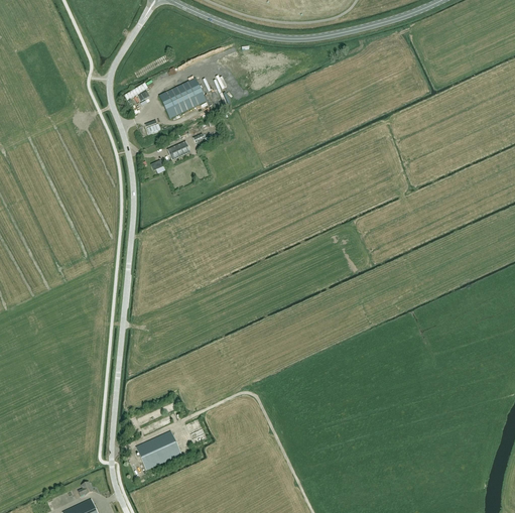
[(168,117),(206,99),(195,77),(158,94),(168,117)]
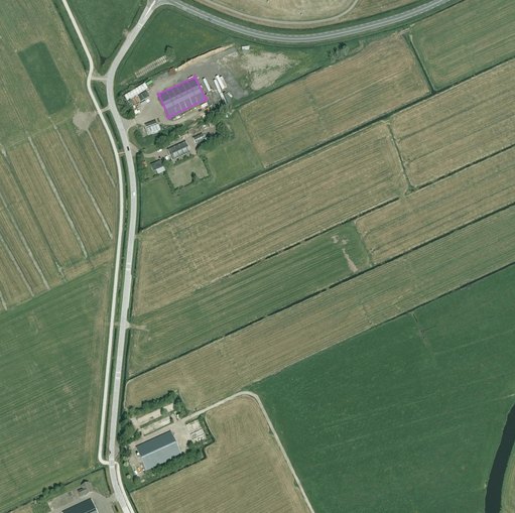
[(192,136),(195,141),(204,137),(202,132),(192,136)]
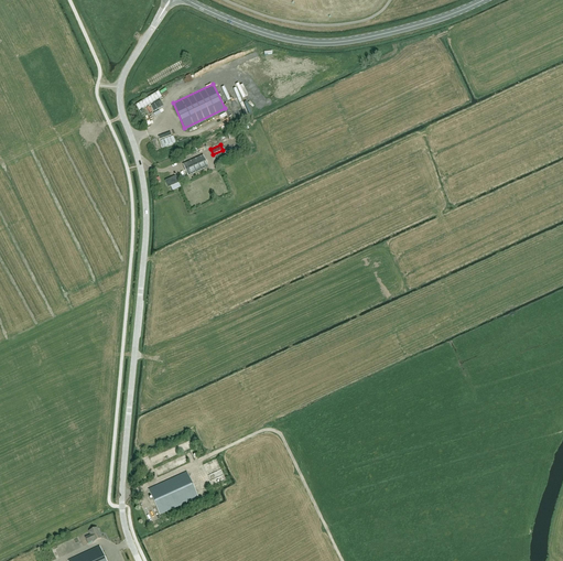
[(202,153),(182,162),(186,173),(207,164),(202,153)]
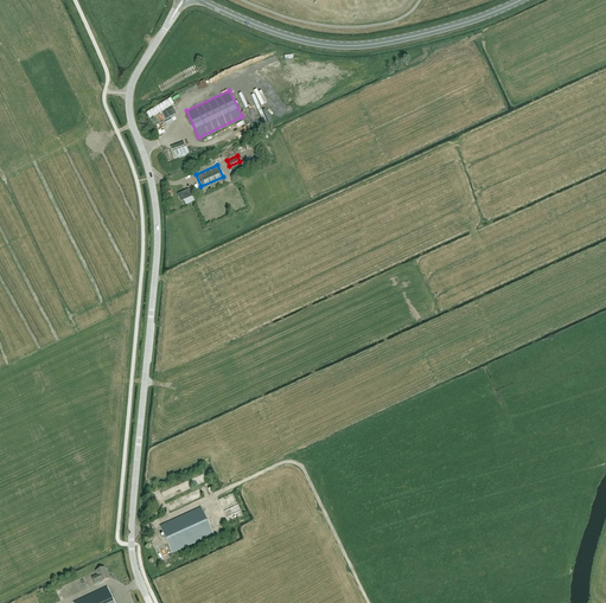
[(180,198),(191,193),(187,186),(177,191),(180,198)]
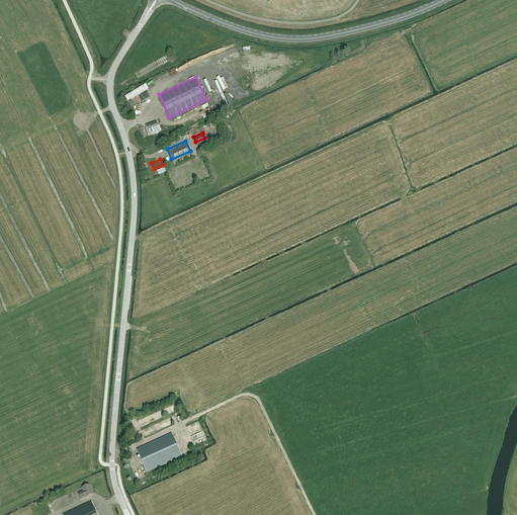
[(181,454),(170,431),(136,447),(146,469),(181,454)]
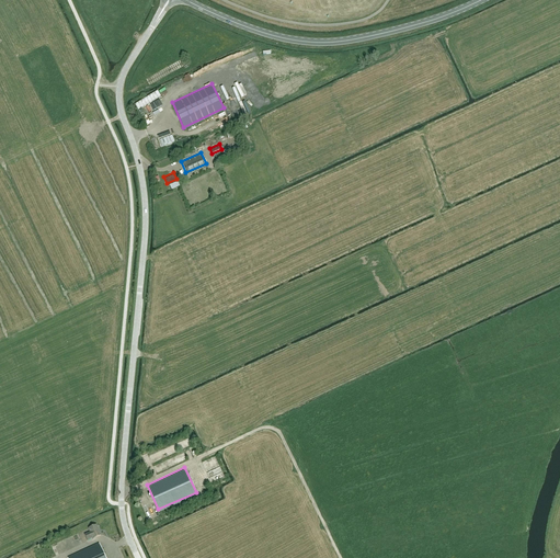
[(48,516),(53,527),(64,523),(59,512),(48,516)]
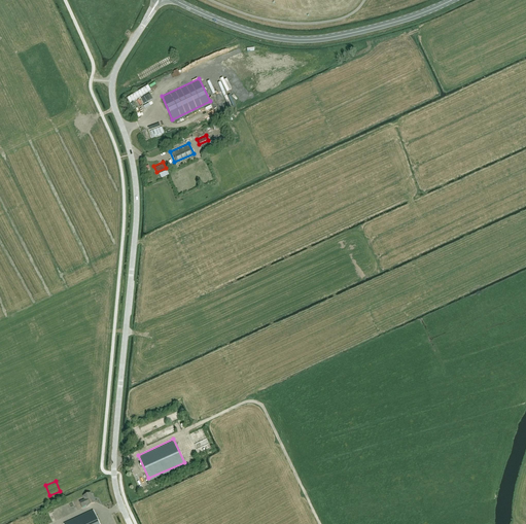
[(36,491),(39,499),(47,496),(44,488),(36,491)]
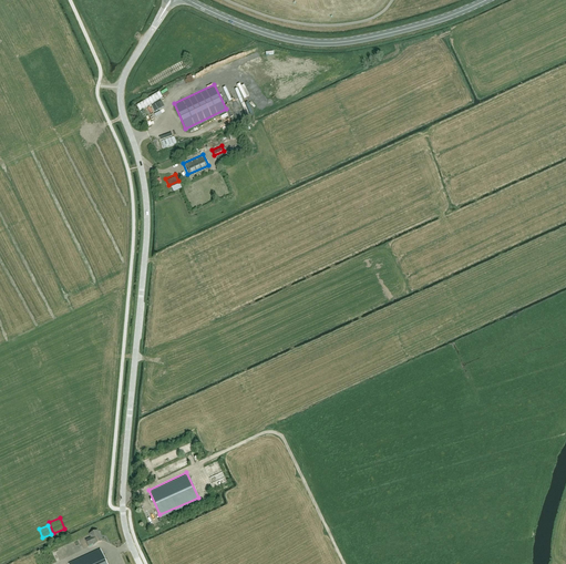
[(101,537),(96,527),(89,532),(90,535),(84,537),(88,544),(93,541),(93,542),(101,537)]
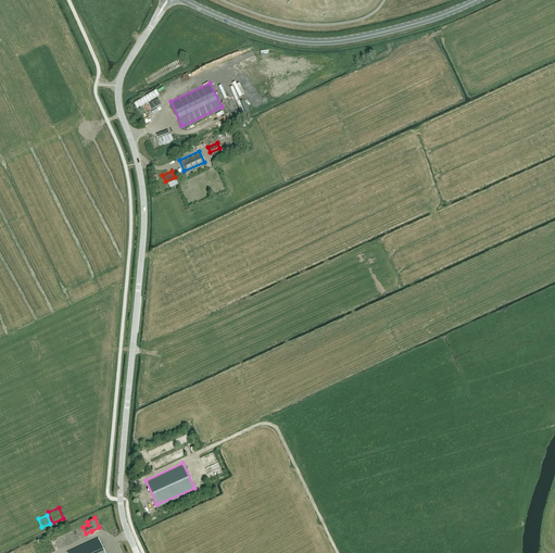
[(67,552),(104,552),(97,536),(66,550),(67,552)]
